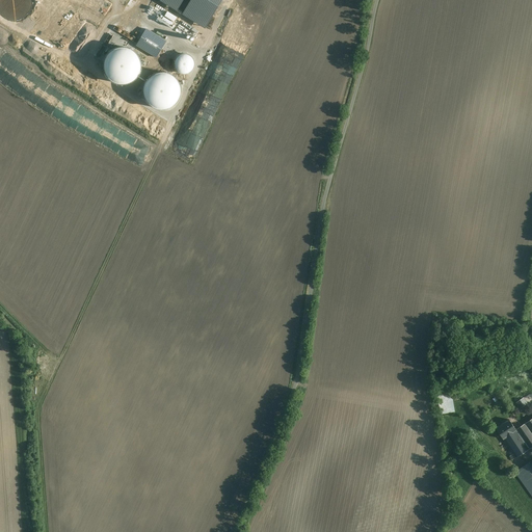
[(160,0),(205,27),(221,0),(160,0)]
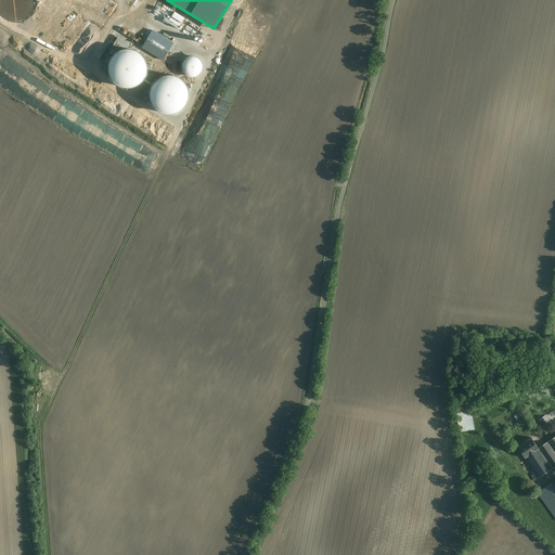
[(470,410),(456,412),(460,431),(474,429),(470,410)]
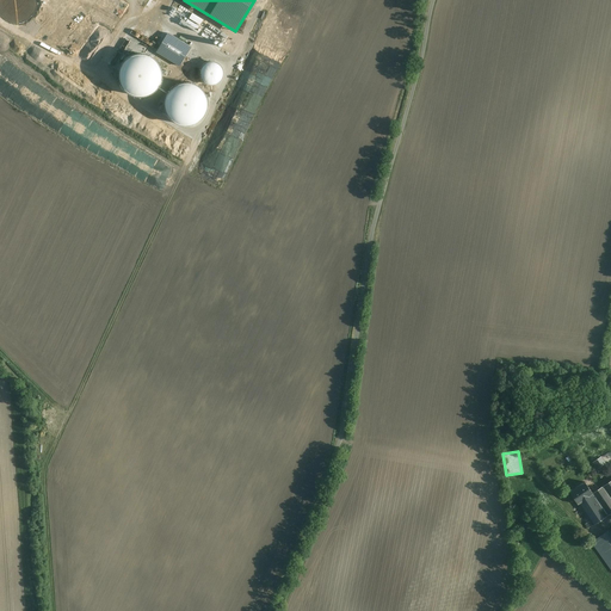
[(600,457),(593,462),(598,469),(605,463),(600,457)]
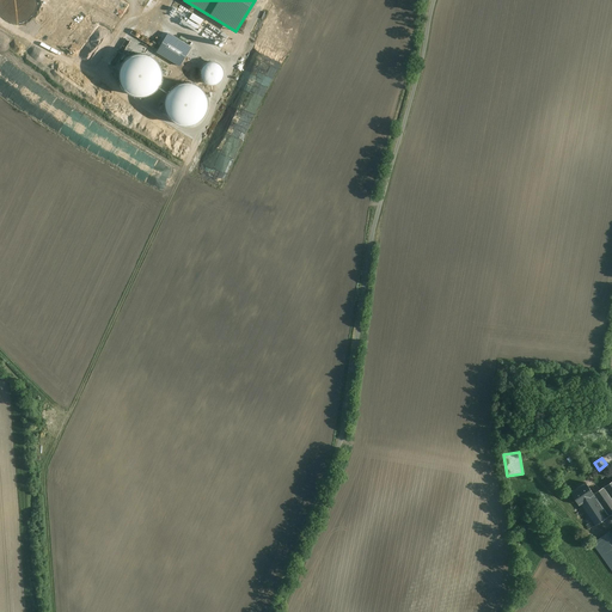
[(611,482),(594,495),(580,505),(591,522),(587,525),(589,528),(611,513),(611,482)]
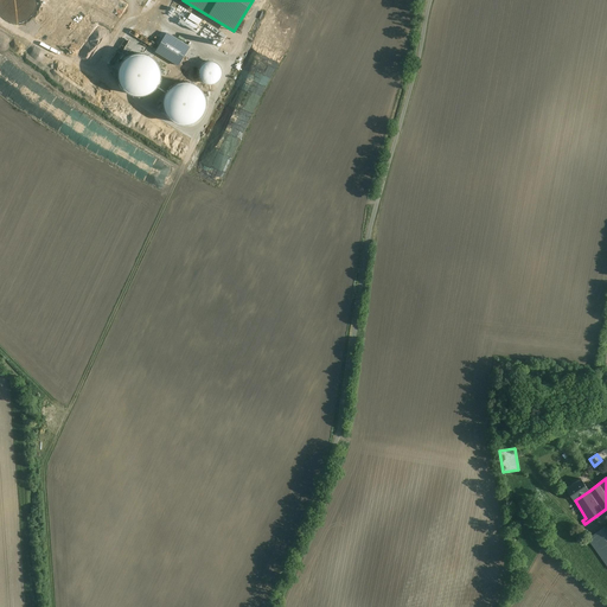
[(575,500),(589,491),(581,479),(566,489),(574,502),(575,500)]
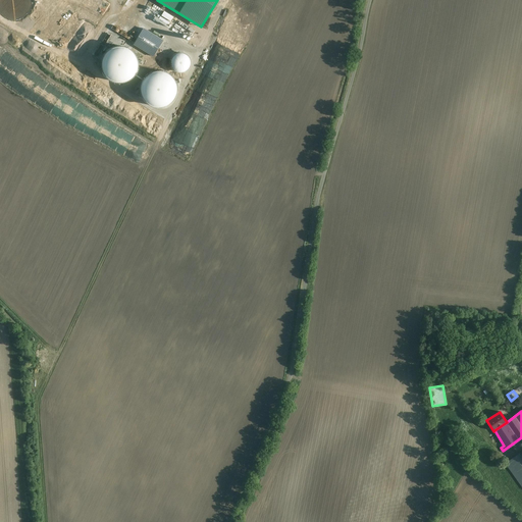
[(521,455),(520,453),(502,467),(520,492),(521,490),(521,455)]
